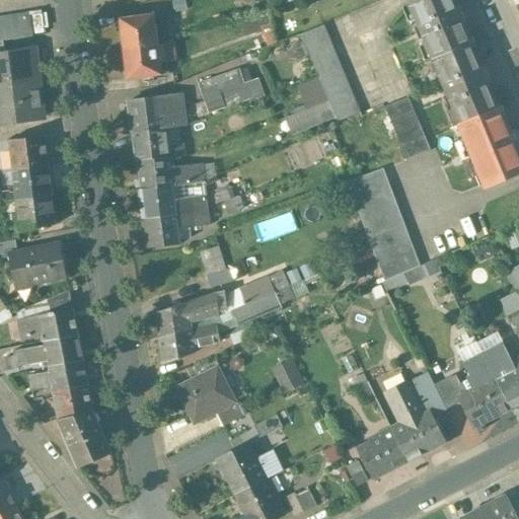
[(454,0),(416,0),(410,2),(433,59),(472,43),(454,0)]
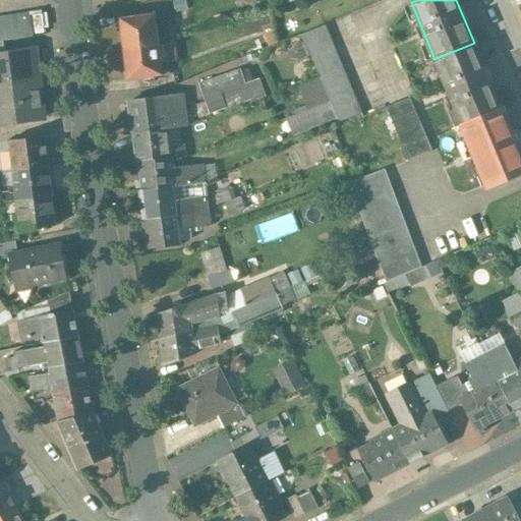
[(47,12),(30,14),(33,37),(50,34),(47,12)]
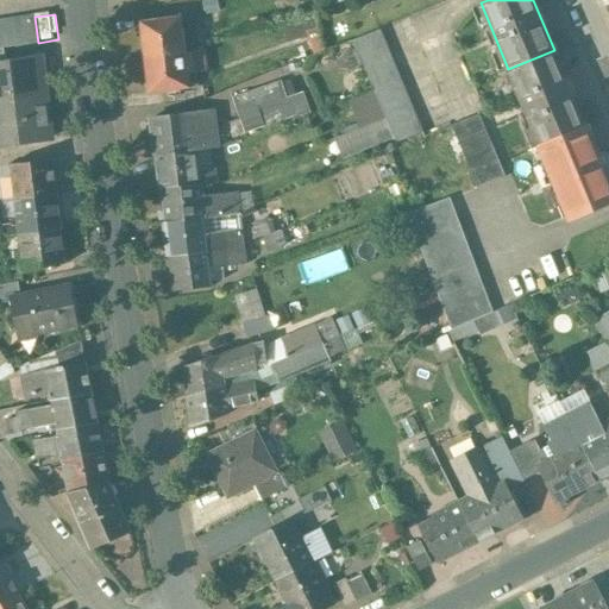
[(35,17),(0,22),(0,48),(4,48),(38,43),(35,17)]
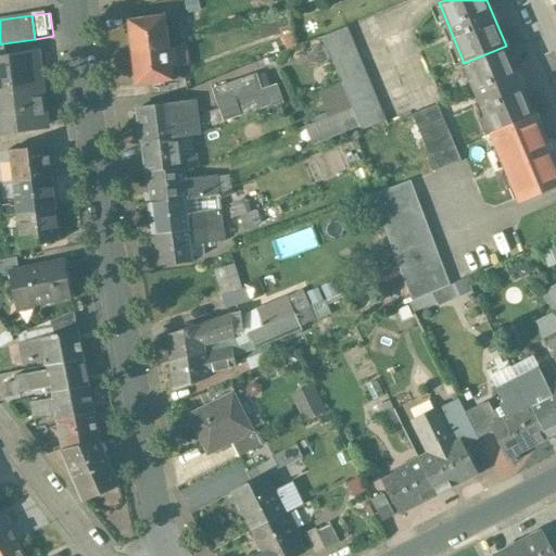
[(165,16),(127,21),(130,52),(168,48),(165,16)]
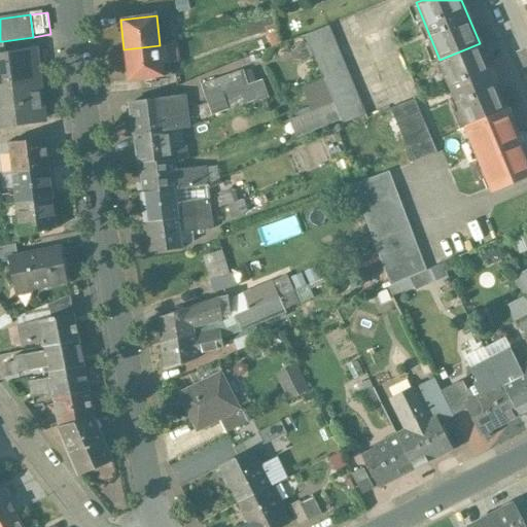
[(356,93),(328,25),(306,34),(323,78),(334,102),(356,93)]
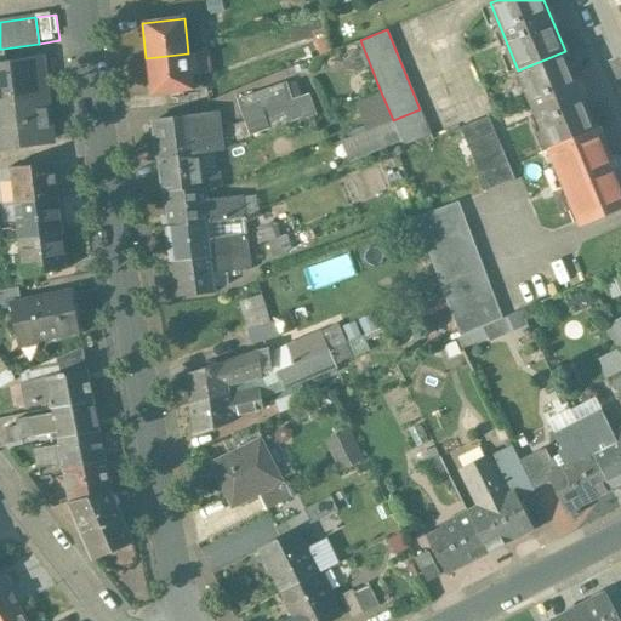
[(535,110),(582,91),(565,51),(518,70),(516,72),(524,92),(528,91),(535,110)]
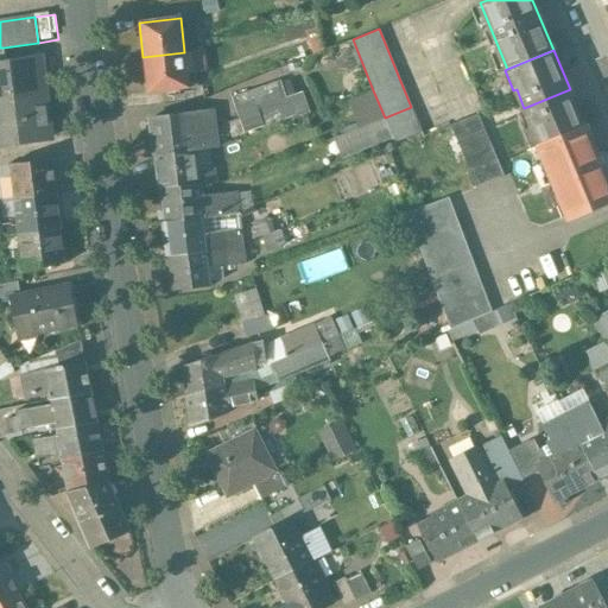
[(184,52),(143,57),(147,92),(196,86),(195,71),(187,73),(184,52)]
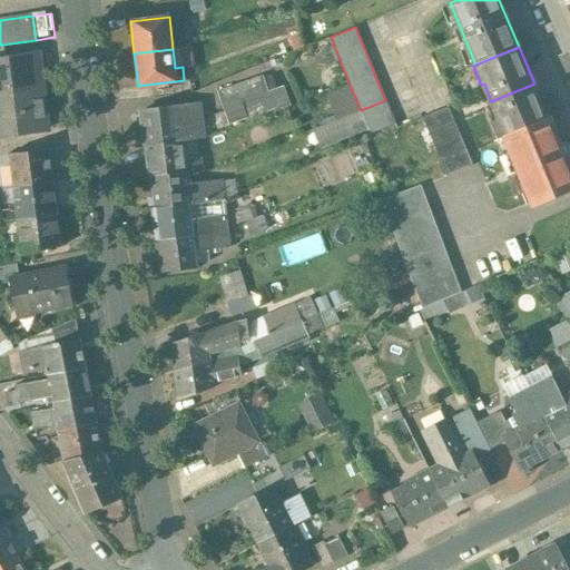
[(6,57),(0,58),(0,95),(41,87),(37,53),(6,57)]
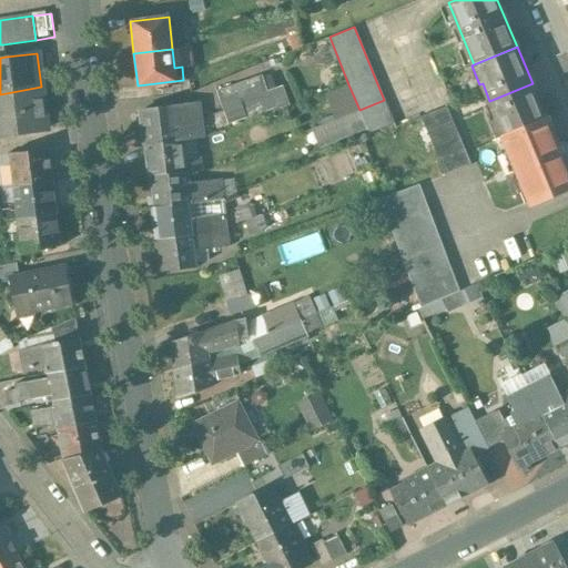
[(261,77),(216,92),(229,124),(280,107),(280,109),(288,105),(282,87),(266,92),(261,77)]
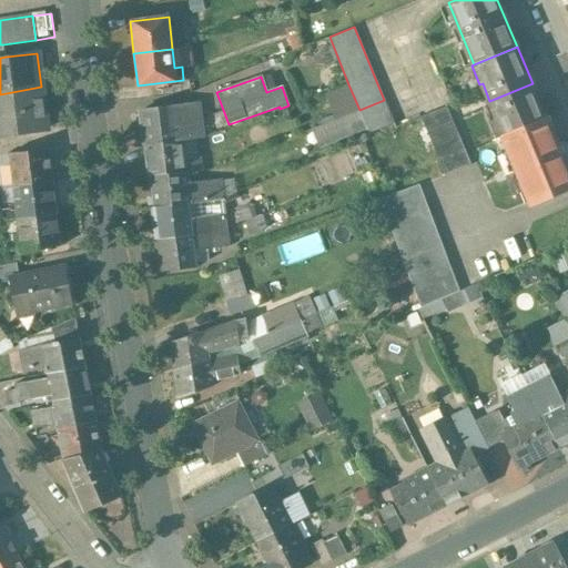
[(533,83),(489,101),(497,119),(495,120),(501,138),(505,137),(547,119),(533,83)]
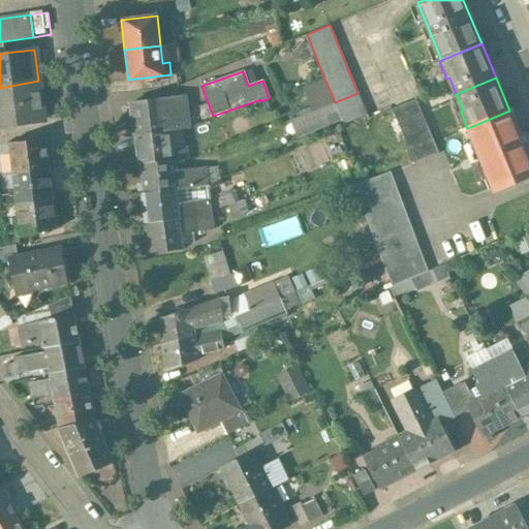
[(324,79),(305,87),(314,111),(335,102),(324,79)]
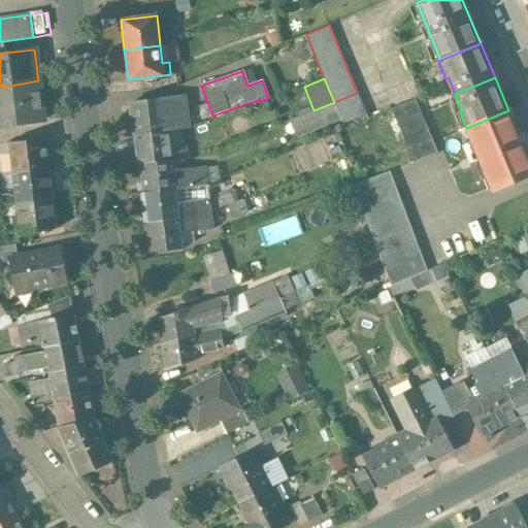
[(38,80),(0,88),(0,127),(43,122),(40,100),(37,100),(35,84),(38,83),(38,80)]
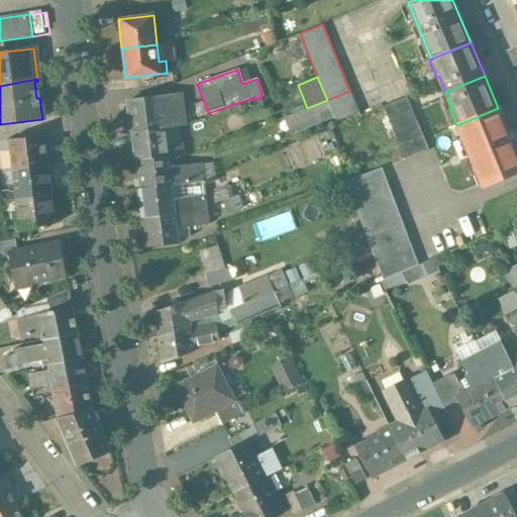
[(349,91),(327,100),(332,114),(335,120),(357,111),(349,91)]
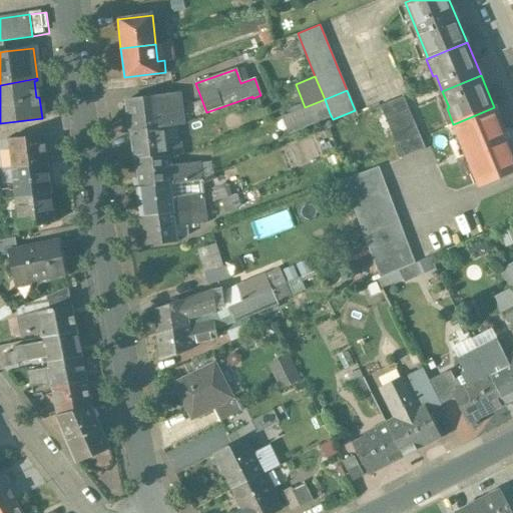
[(179,93),(127,100),(131,130),(182,124),(183,124),(179,93)]
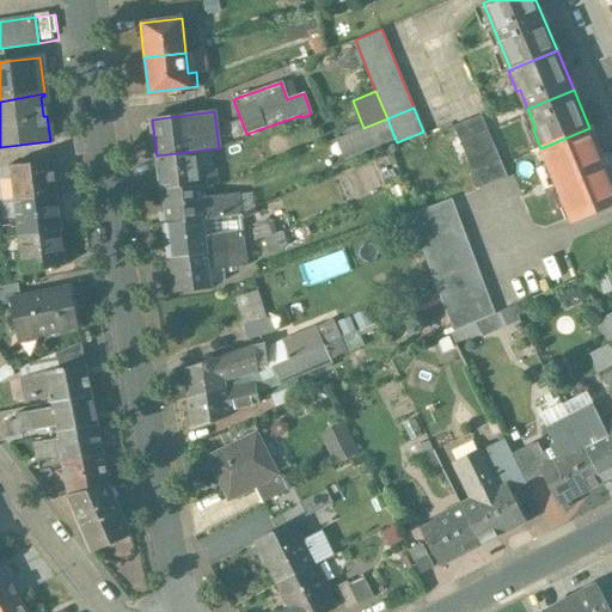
[(482,115),(452,127),(453,127),(454,127),(479,189),(509,178),(482,115)]
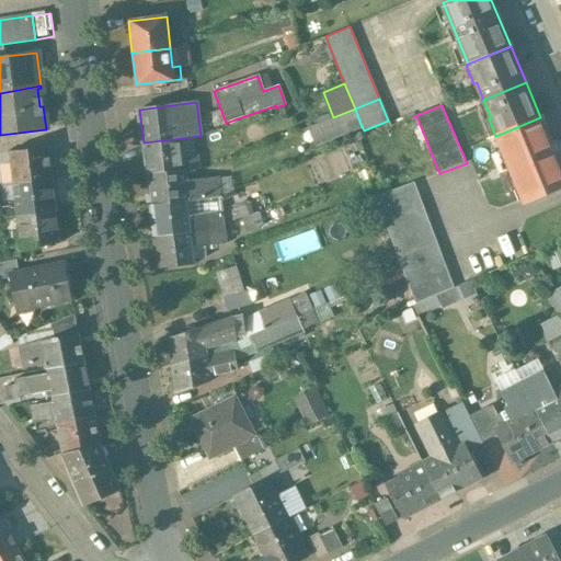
[(333,117),(319,124),(324,138),(361,124),(355,109),(333,117)]
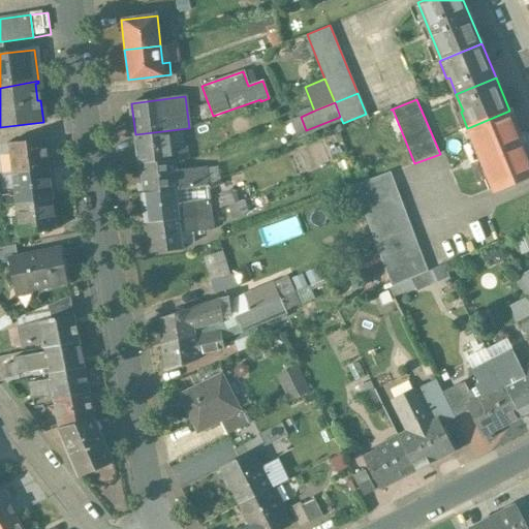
[(528,156),(509,111),(470,127),(496,190),(528,177),(528,156)]
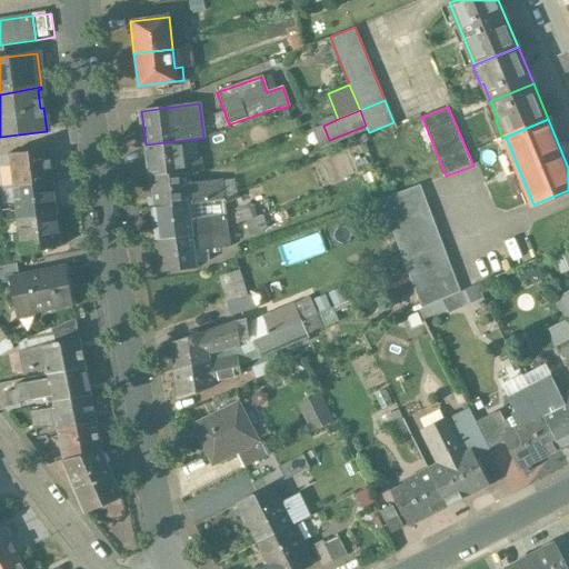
[(202,138),(146,145),(151,177),(190,172),(202,170),(200,153),(188,155),(183,161),(181,141),(202,139),(202,138)]
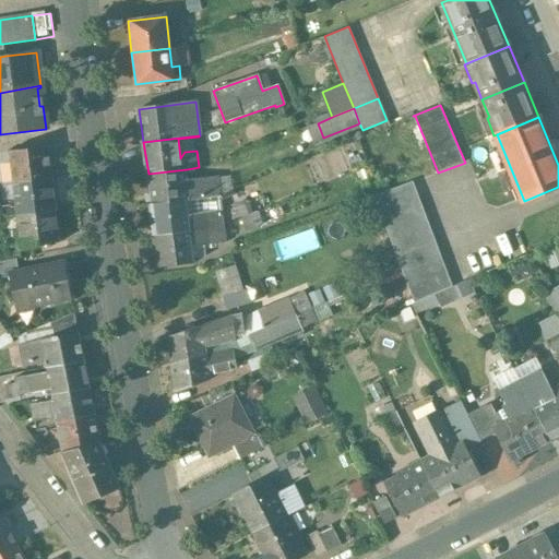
[(49,147),(10,152),(13,183),(52,179),(49,147)]
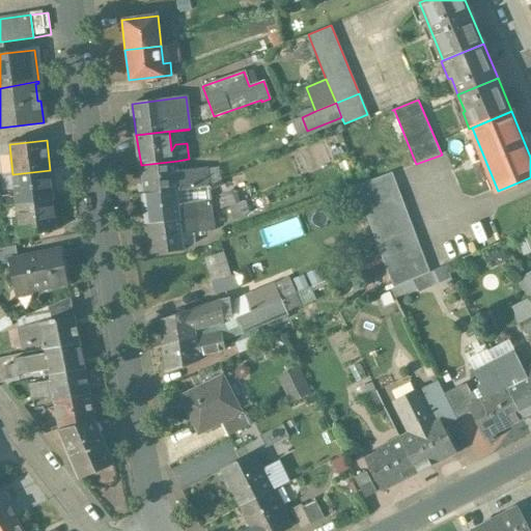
[(177,161),(141,165),(144,194),(177,190),(196,187),(194,170),(184,171),(179,178),(177,161)]
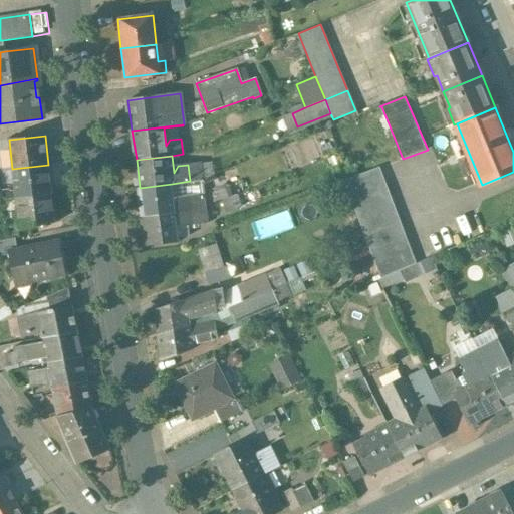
[(48,165),(12,169),(16,199),(52,195),(48,165)]
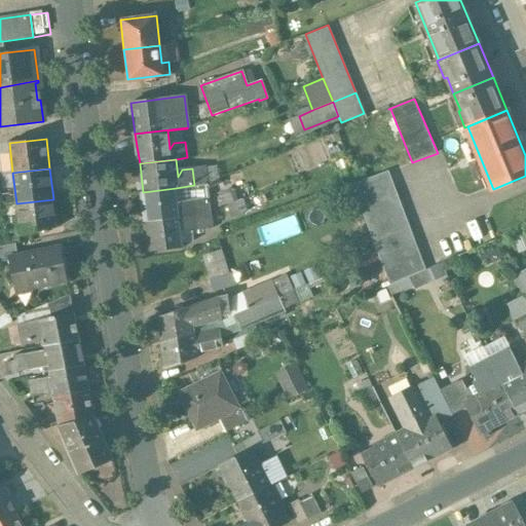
[(387,172),(352,185),(389,285),(424,269),(387,172)]
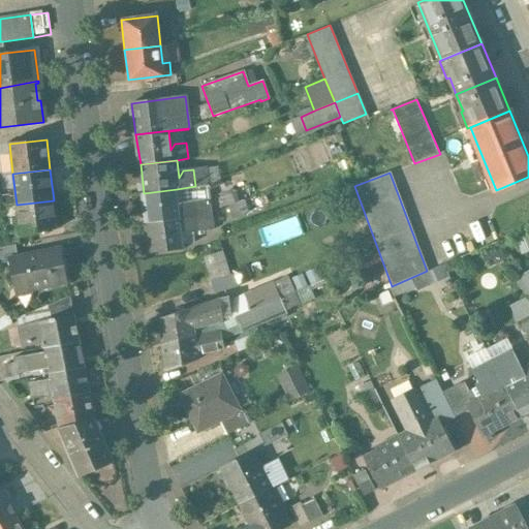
[(177,189),(144,193),(148,222),(197,216),(195,200),(184,201),(179,206),(177,189)]
